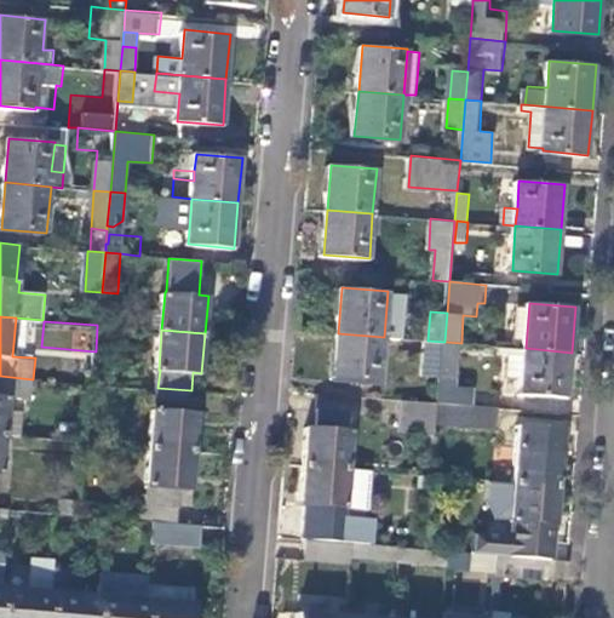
[(384,337),(338,333),(334,377),(380,381),(384,337)]
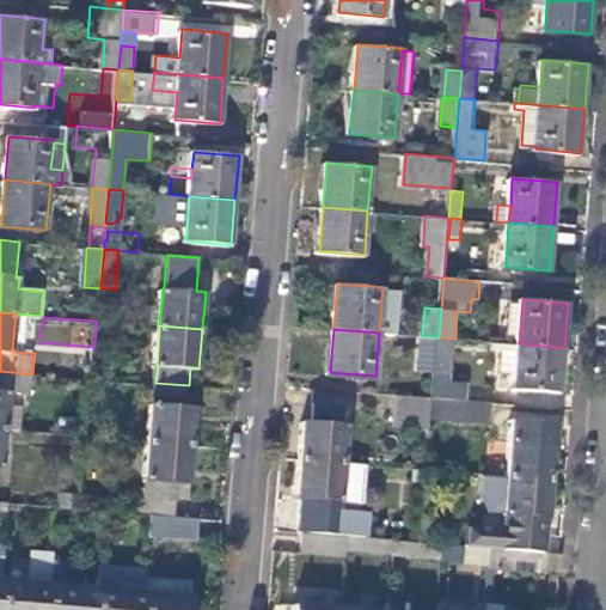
[(436,371),(439,337),(422,336),(420,370),(436,371)]
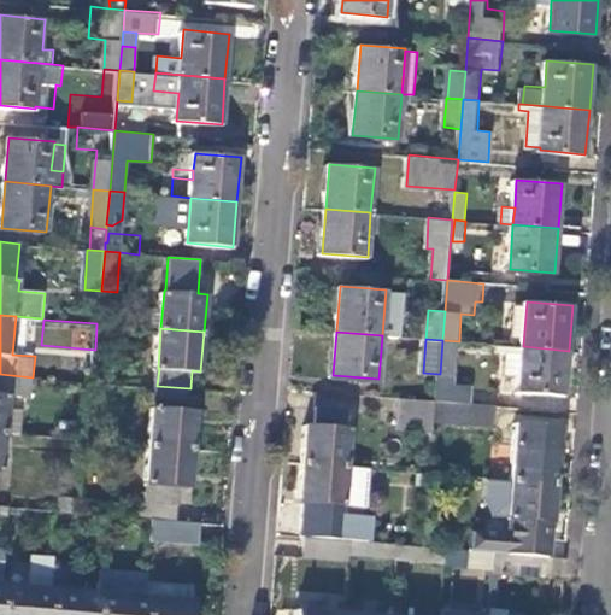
[(456,382),(459,341),(442,340),(440,374),(438,399),(473,402),(475,385),(456,382)]
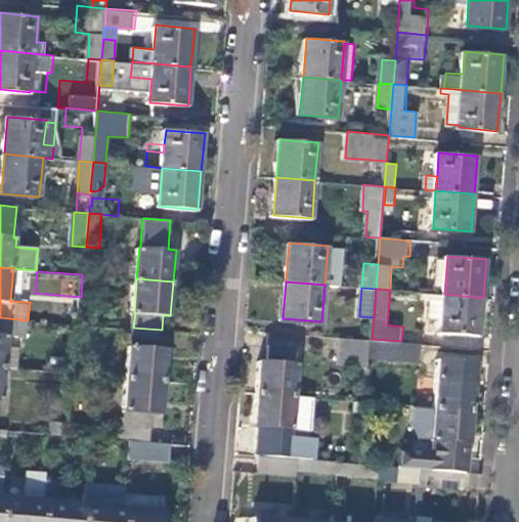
[(480,335),(483,298),(444,294),(424,293),(424,298),(432,299),(431,318),(442,318),(442,331),(480,335)]
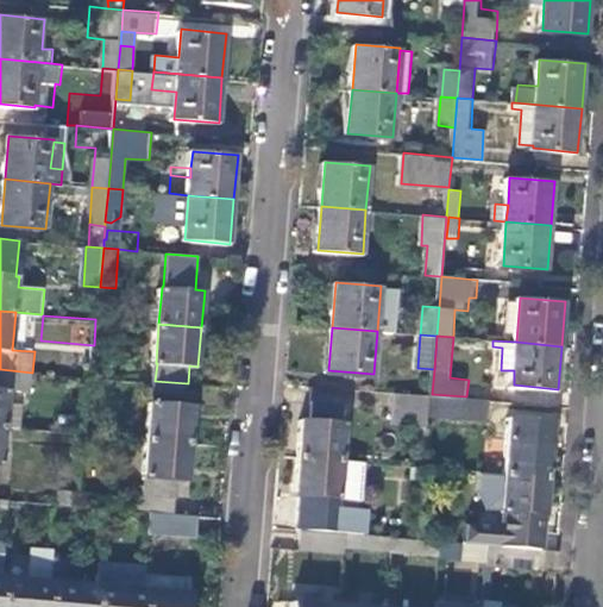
[(32,373),(0,369),(0,425),(5,426),(7,404),(8,389),(7,389),(7,388),(31,390),(32,373)]
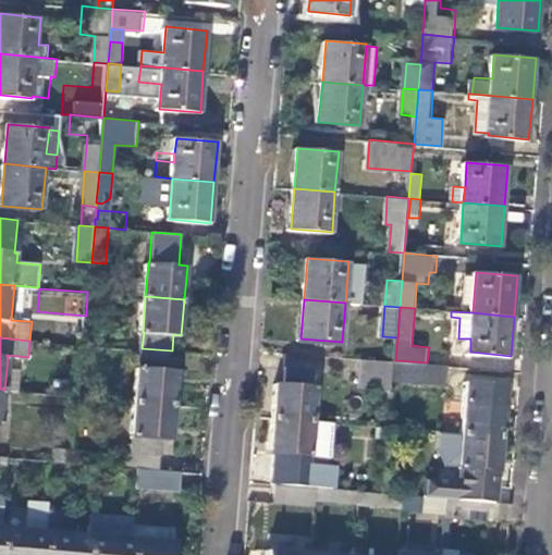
[(172,350),(142,348),(140,366),(139,366),(137,401),(175,404),(179,369),(171,368),(172,350)]
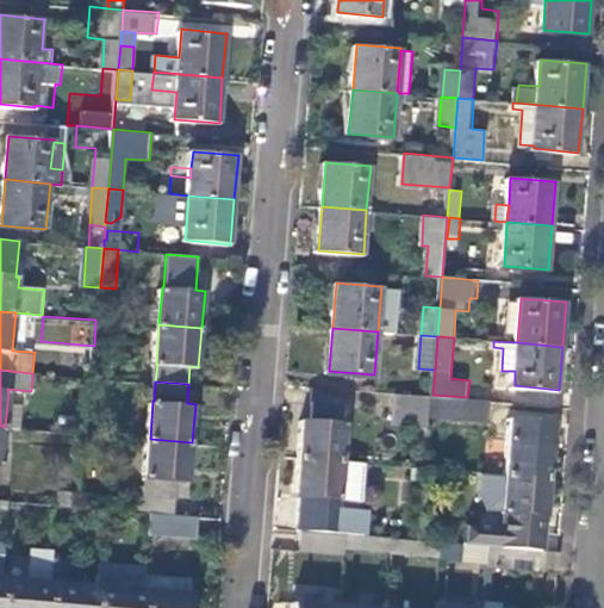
[(433,395),(399,392),(397,422),(412,423),(412,442),(429,444),(431,414),(433,395)]
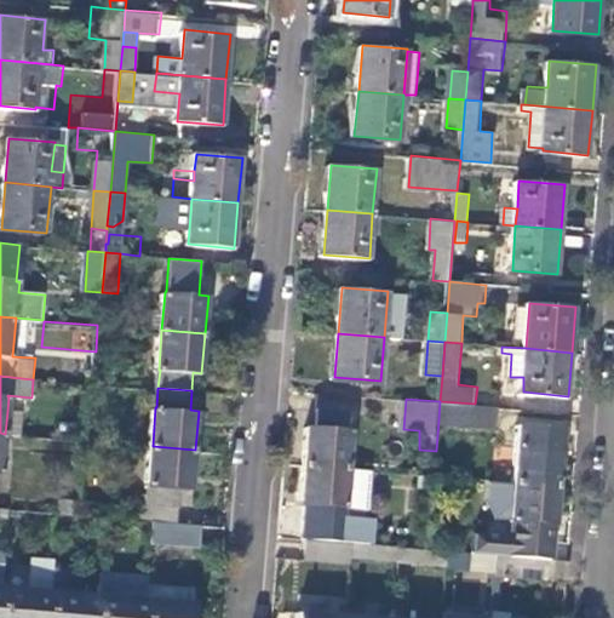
[(498,424),(499,406),(480,404),(475,404),(440,401),(439,421),(498,424)]
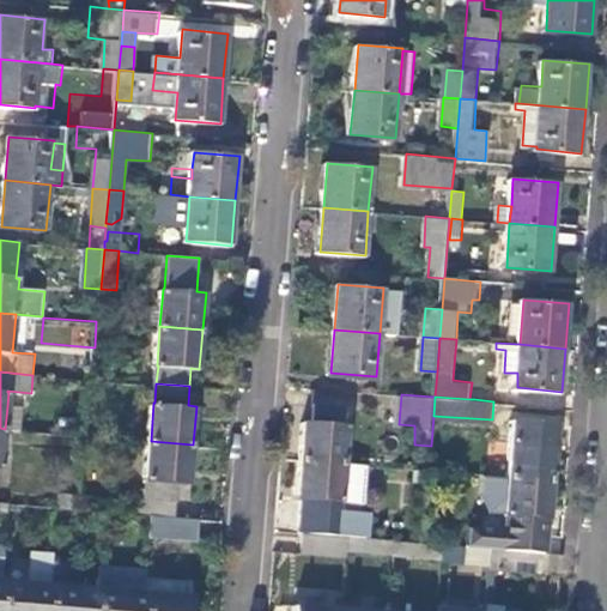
[(303,459),(345,463),(347,423),(346,423),(347,404),(316,401),(314,421),(305,421),(303,459)]
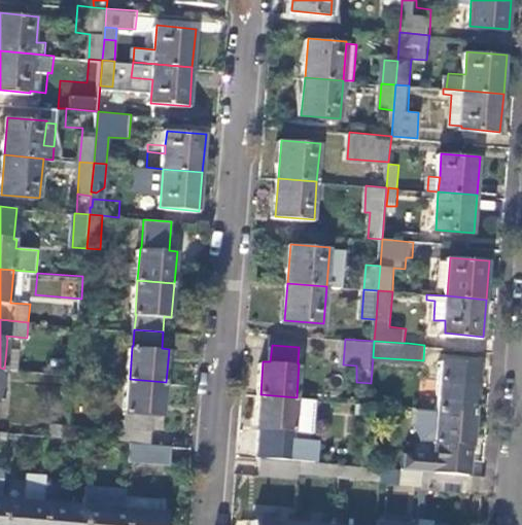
[(21,350),(6,349),(4,369),(20,370),(21,350)]
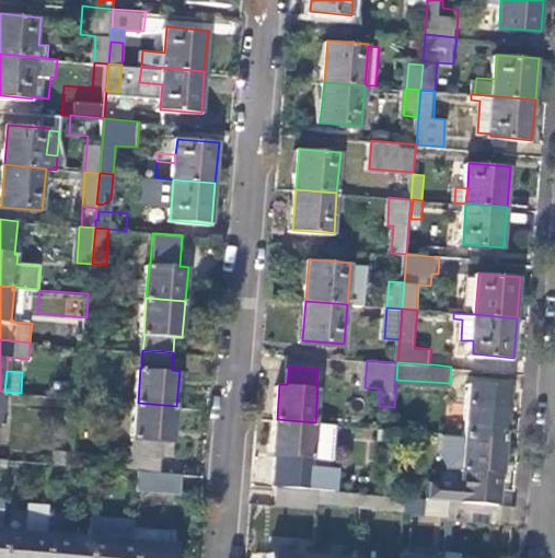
[(471,381),(466,433),(506,437),(510,384),(471,381)]
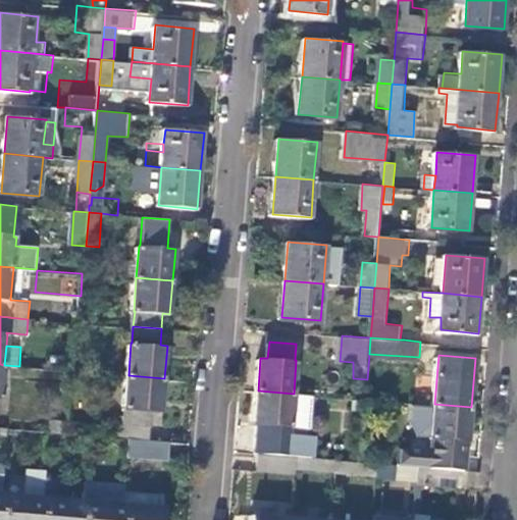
[(164,378),(128,375),(124,408),(126,408),(124,436),(132,437),(153,439),(155,410),(161,410),(164,378)]
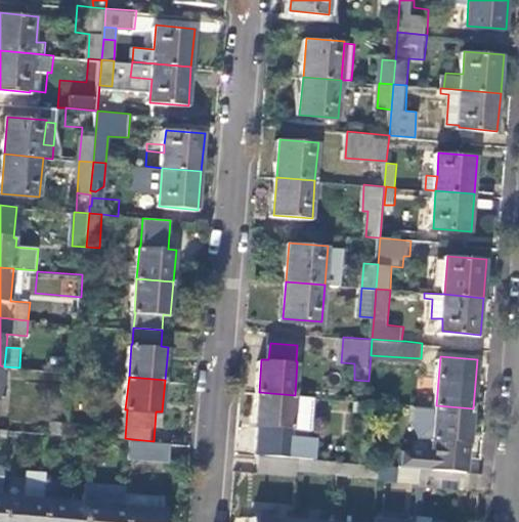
[(314,396),(295,395),(259,392),(257,425),(263,426),(262,454),(301,458),(302,446),(290,445),(291,428),(312,429),(314,396)]
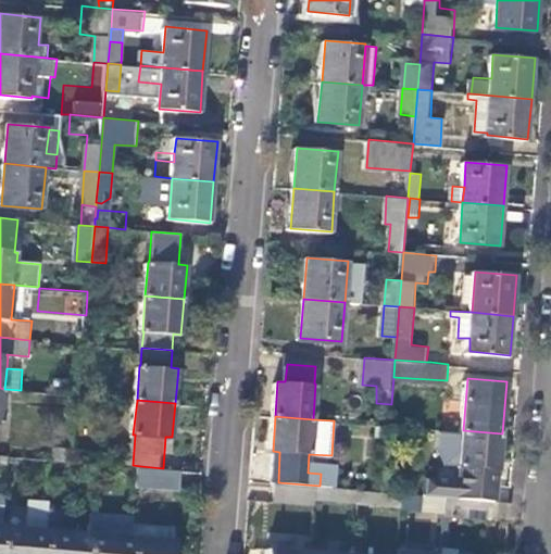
[(442,428),(441,445),(445,451),(462,452),(463,430),(442,428)]
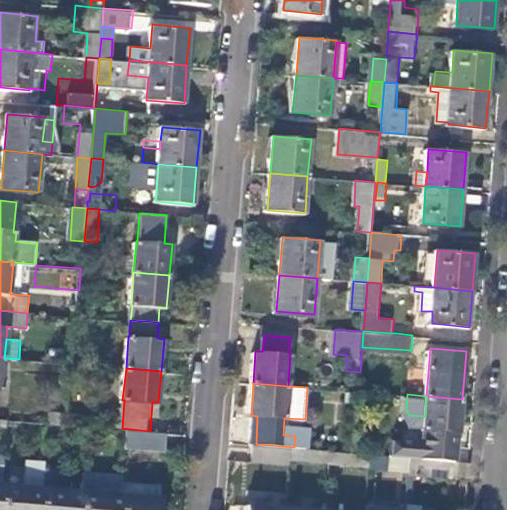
[(416,456),(451,459),(458,459),(462,399),(426,396),(425,416),(424,441),(393,439),(392,454),(414,456),(416,456)]
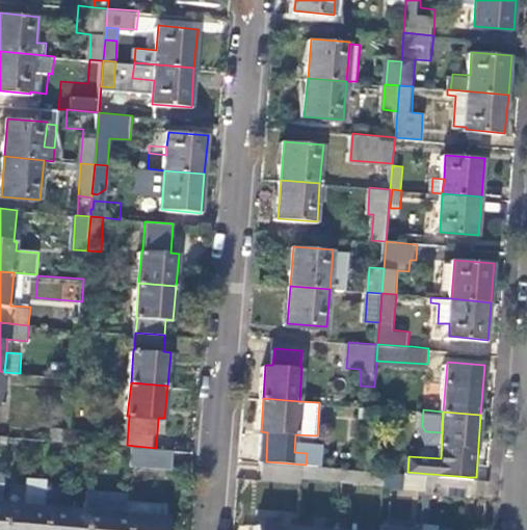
[(72,429),(52,427),(51,440),(87,444),(88,430),(72,429)]
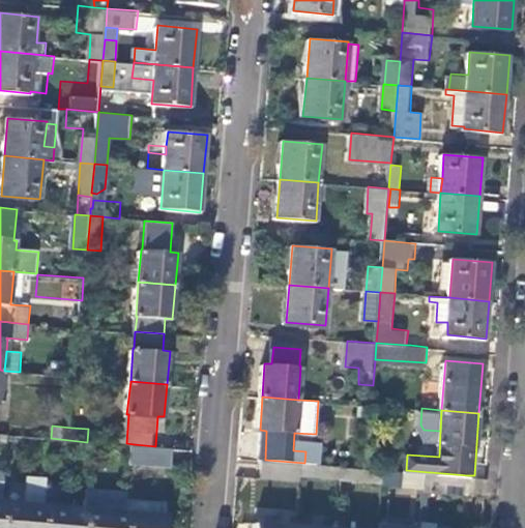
[(0,433),(0,448),(8,449),(9,434),(0,433)]
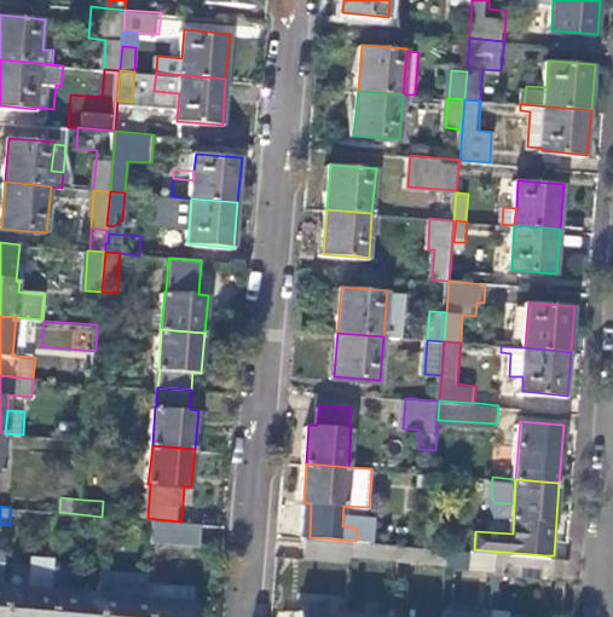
[(204,523),(181,522),(156,519),(155,535),(203,538),(204,523)]
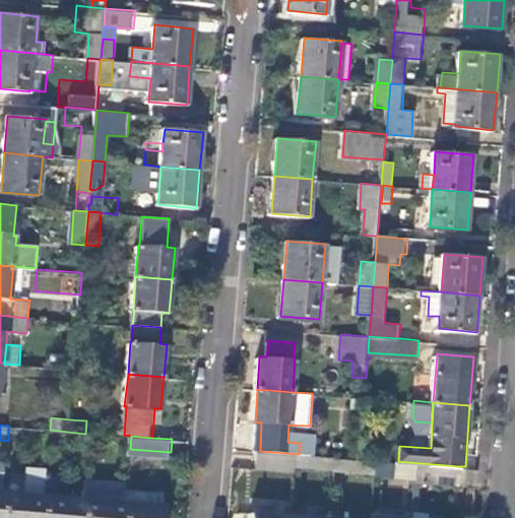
[(298,465),(299,454),(260,451),(259,467),(298,470),(298,465)]
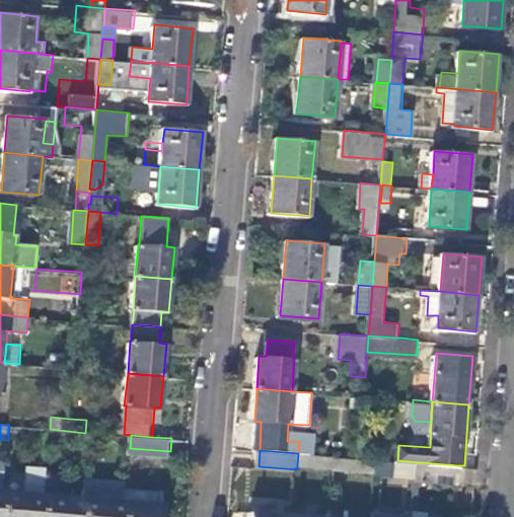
[(339,456),(298,453),(297,464),(338,467),(339,456)]
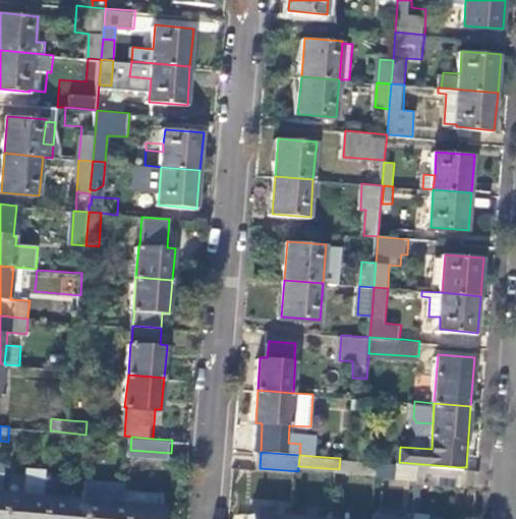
[(399,462),(380,461),(379,473),(420,477),(421,464),(399,462)]
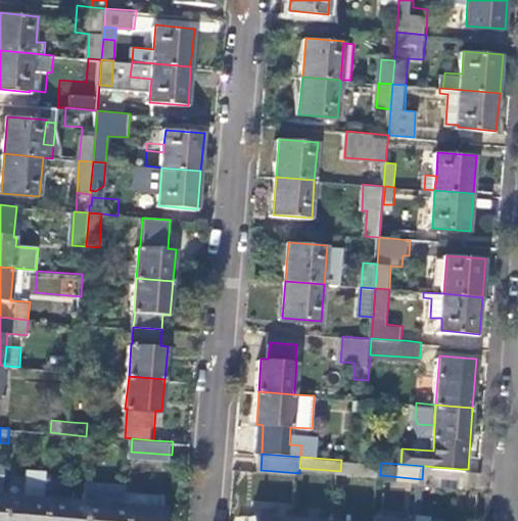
[(461,469),(425,466),(423,482),(460,485),(461,469)]
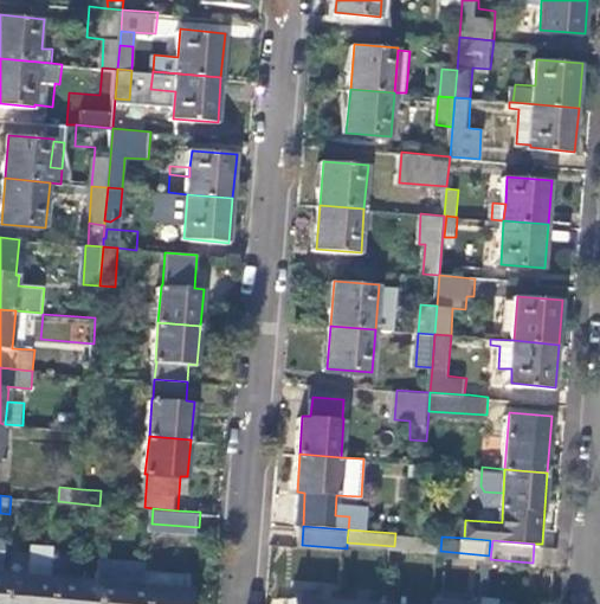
[(53,560),(49,603),(96,603),(100,580),(69,578),(71,553),(53,552),(53,560)]
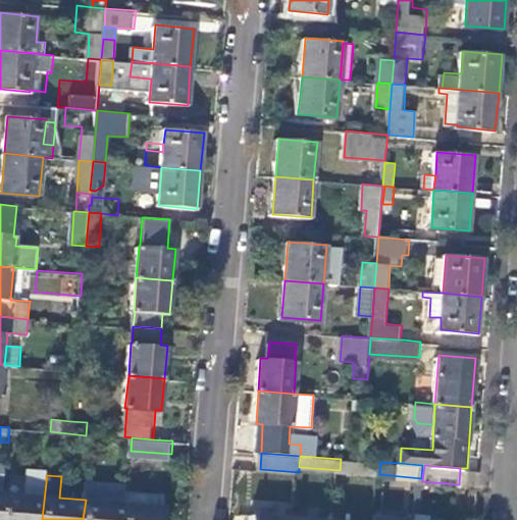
[(127,483),(87,479),(86,500),(83,519),(123,519),(125,503),(127,489),(127,483)]
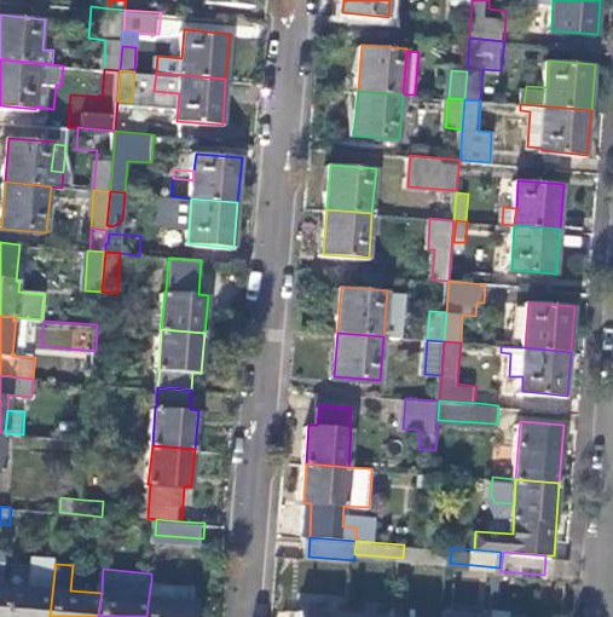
[(5,586),(1,616),(50,616),(55,572),(38,570),(35,588),(5,586)]
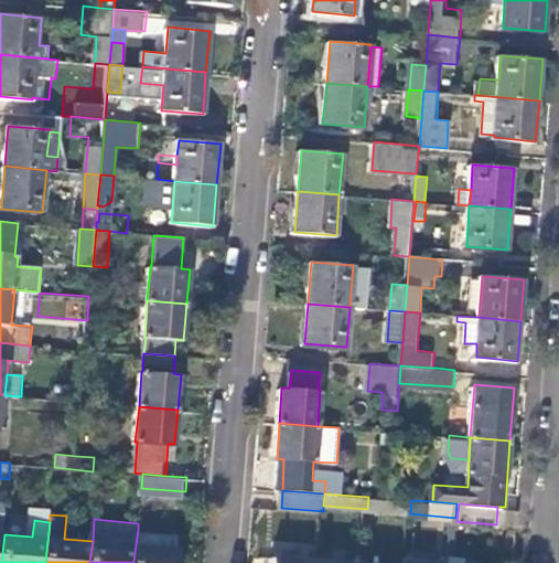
[(136,544),(180,549),(181,534),(138,530),(136,544)]
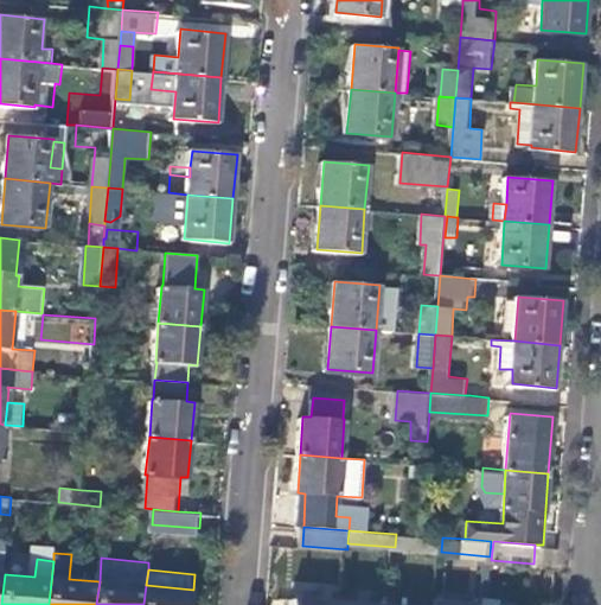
[(146,585),(144,604),(192,604),(194,590),(193,590),(146,585)]
